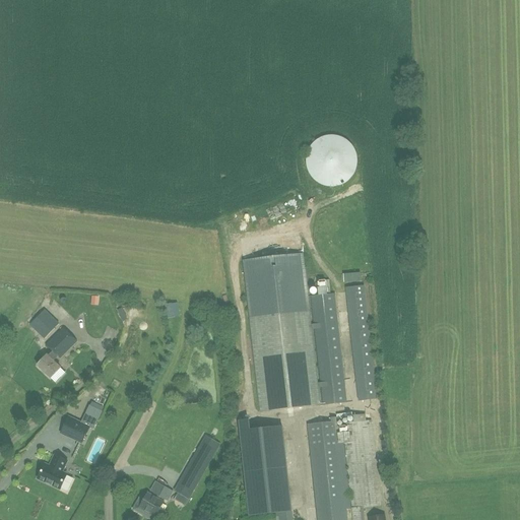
[(309,158),(308,166),(309,173),(312,179),(317,184),(323,188),(330,190),(337,190),(344,188),(350,184),(355,178),(358,172),(359,165),(358,157),(354,150),(349,145),(343,141),(336,139),(329,140),(322,142),(316,146),(312,151),(309,158)]
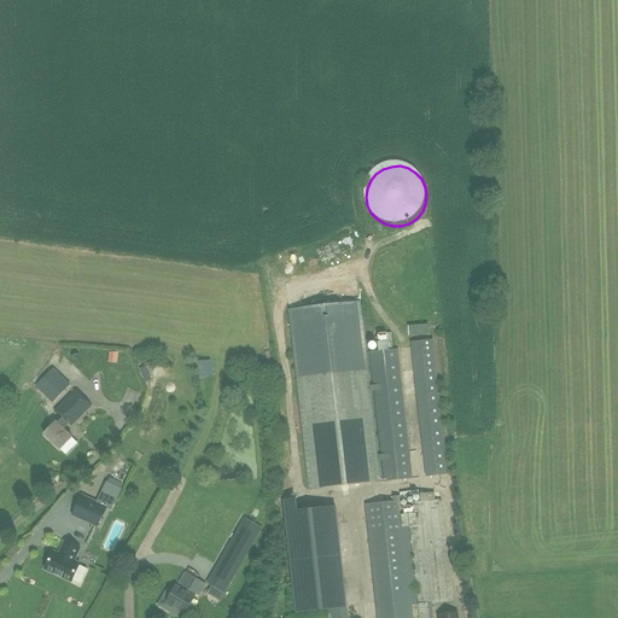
[(380,482),(368,371),(360,302),(289,310),(309,490),(380,482)]
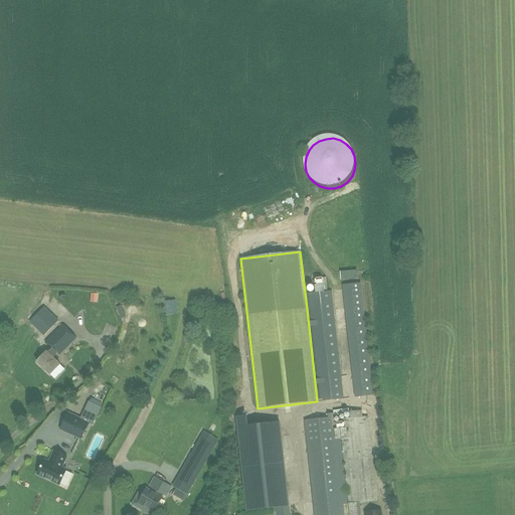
[(312,278),(306,280),(308,287),(314,284),(312,278)]
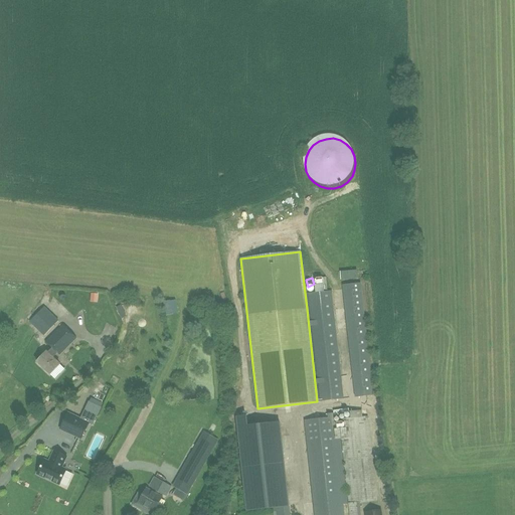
[(374,395),(361,283),(342,286),(355,397),(374,395)]
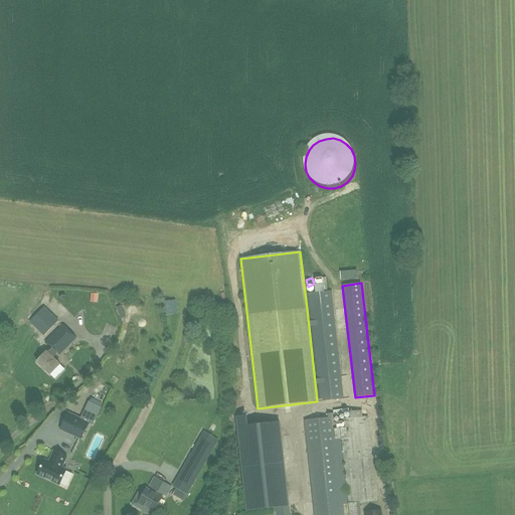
[(344,398),(332,291),(308,294),(320,401),(344,398)]
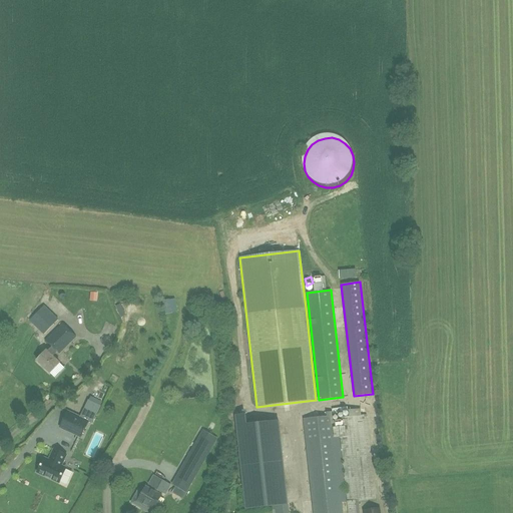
[(43,336),(59,320),(45,306),(29,322),(43,336)]
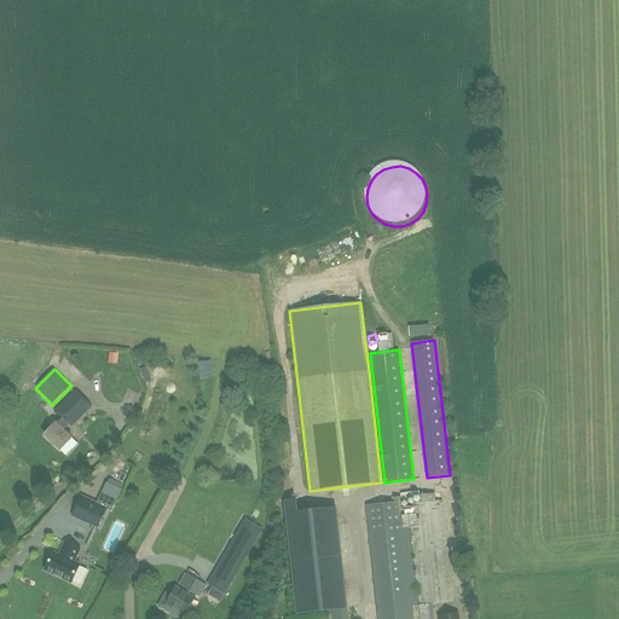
[(64,421),(70,426),(73,428),(92,408),(75,392),(56,412),(64,421)]
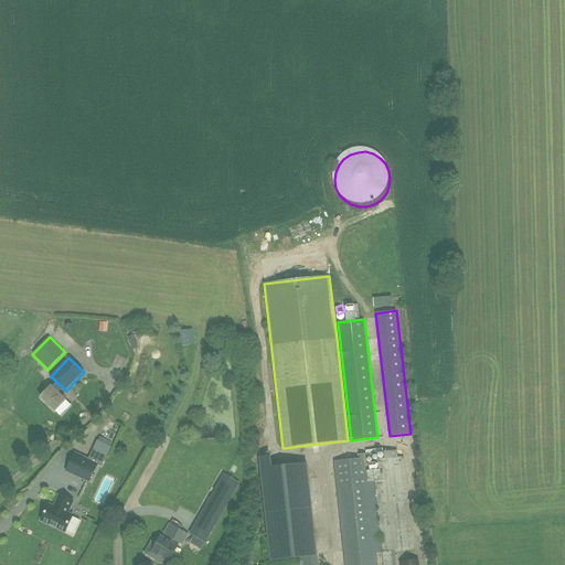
[(60,394),(64,388),(59,384),(54,388),(51,386),(40,397),(55,412),(66,400),(60,394)]
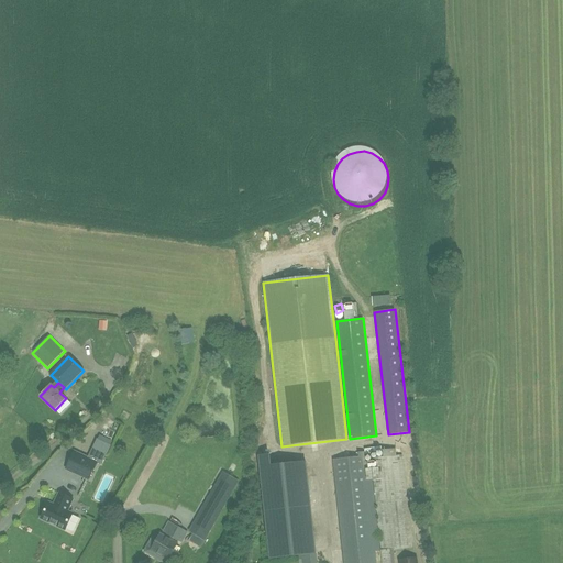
[(66,468),(88,479),(97,462),(74,452),(66,468)]
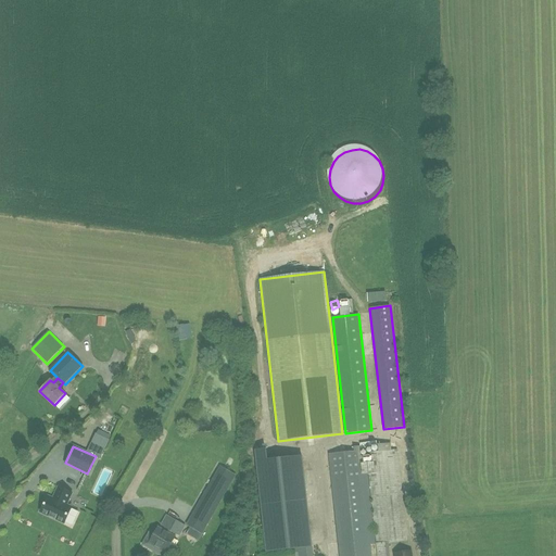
[(397,450),(391,451),(367,454),(367,456),(362,456),(361,452),(330,455),(340,555),(370,555),(370,545),(377,544),(378,555),(390,555),(389,542),(407,541),(397,450)]
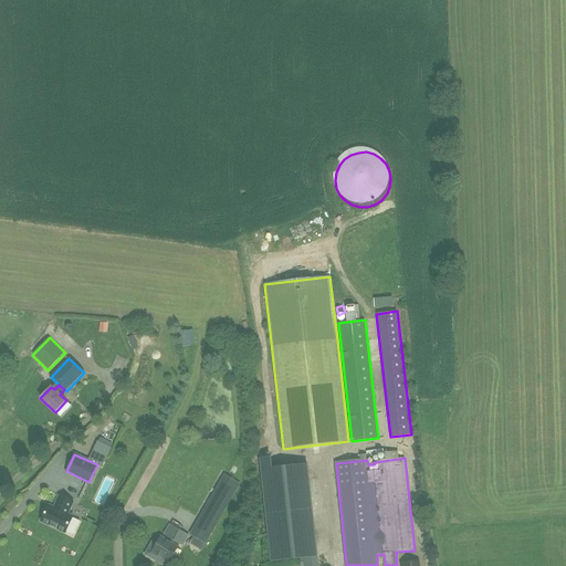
[(240,484),(227,477),(192,536),(194,537),(190,544),(201,551),(206,544),(240,484)]
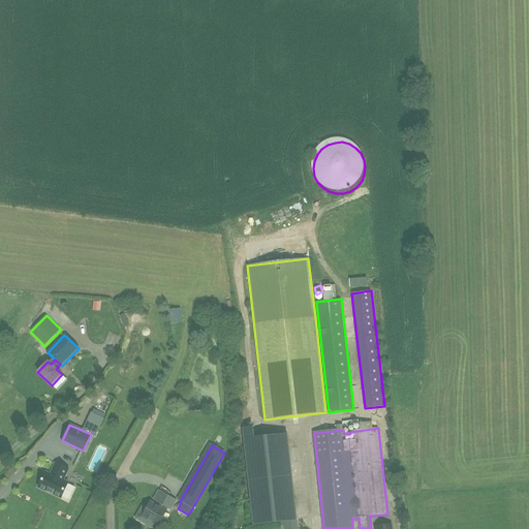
[(251,452),(250,458),(257,460),(258,453),(251,452)]
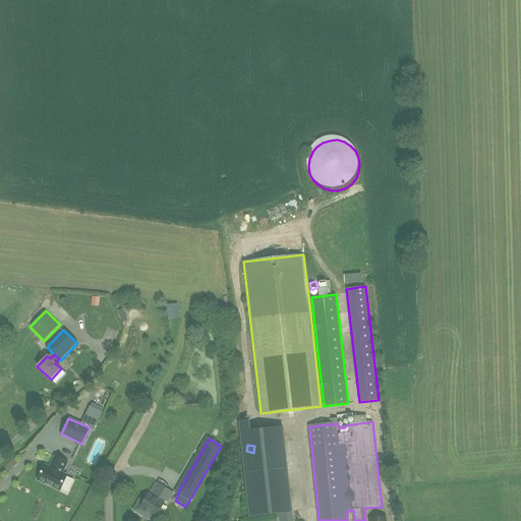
[(66,462),(55,457),(51,465),(52,465),(50,469),(44,466),(38,480),(46,483),(46,484),(52,487),(52,486),(60,489),(66,476),(61,473),(66,462)]
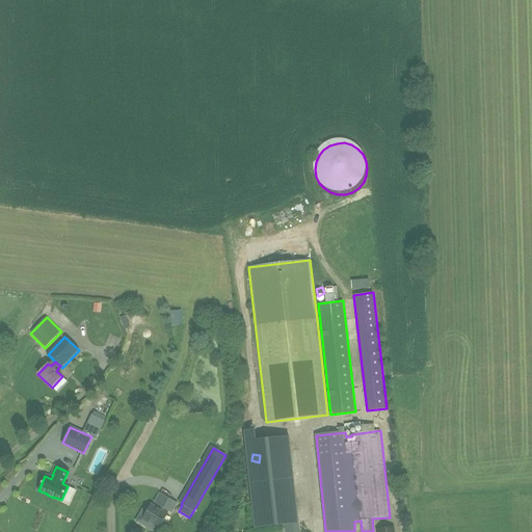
[(159,528),(167,514),(166,513),(167,511),(171,514),(177,505),(159,495),(154,504),(159,506),(157,509),(152,505),(148,512),(143,509),(136,522),(147,527),(148,525),(152,527),(153,525),(159,528)]
